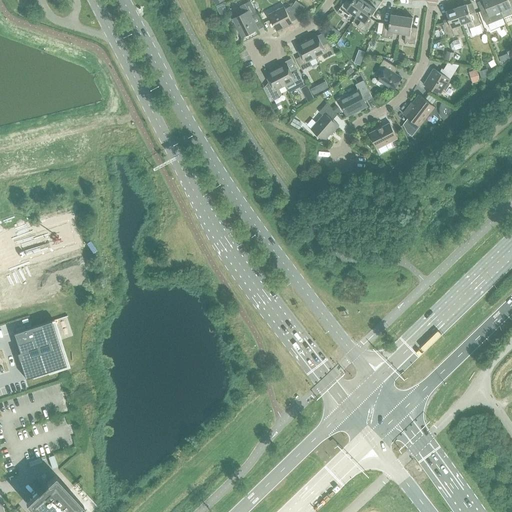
[(351,13),(356,16),(366,2),(363,0),(353,0),(351,3),(346,0),(345,0),(337,12),(347,18),(351,13)]
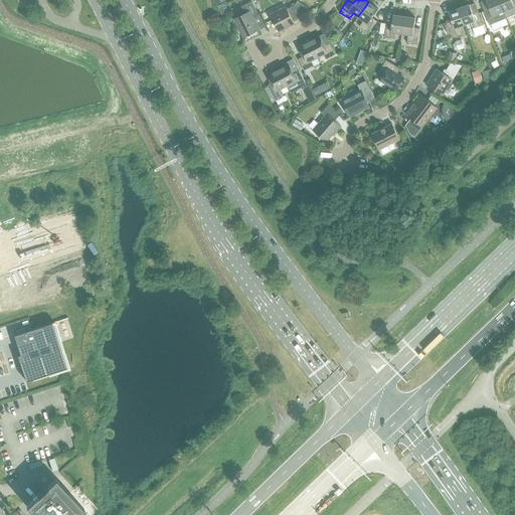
[(485,0),(489,9),(484,11),(489,25),(500,20),(506,18),(503,11),(498,0),(485,0)]
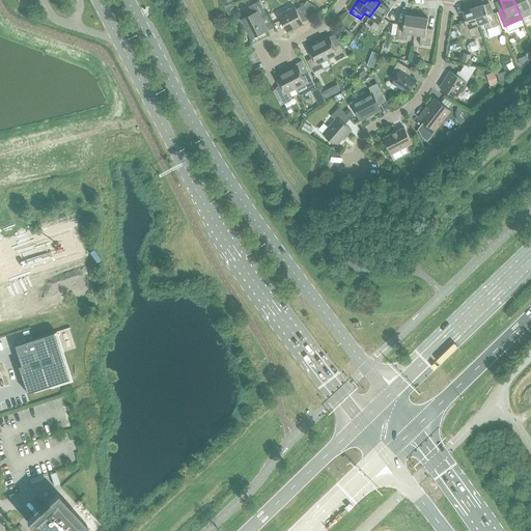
[(530,0),(513,0),(519,11),(522,19),(528,16),(530,15),(530,0)]
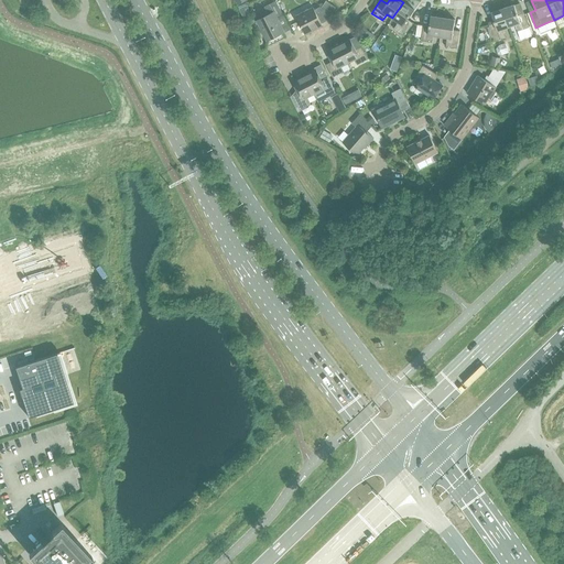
[(283,14),(275,1),(264,7),(269,14),(258,21),(268,40),(283,32),(277,18),(283,14)]
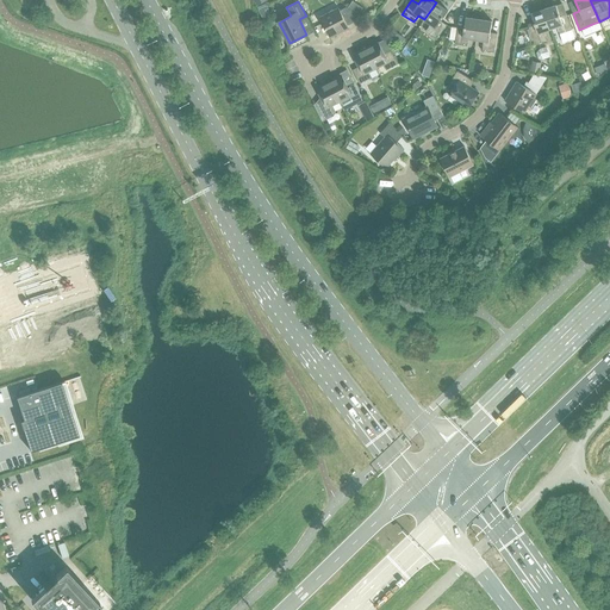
[(436,2),(424,19),(430,24),(425,31),(437,39),(447,25),(441,20),(448,11),(436,2)]
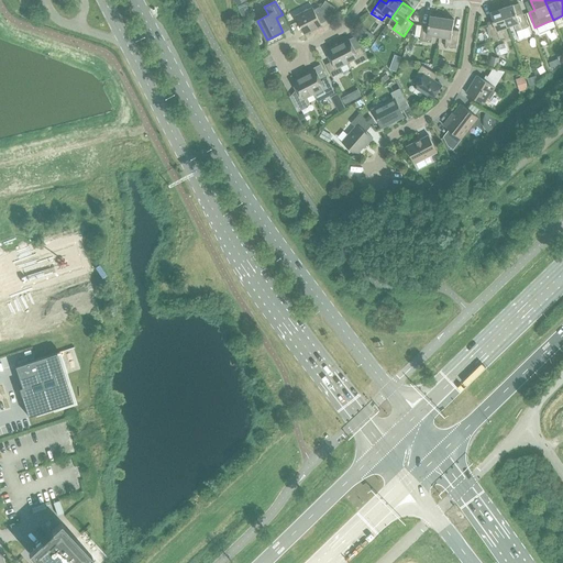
[(514,4),(501,9),(508,26),(515,24),(517,31),(528,28),(522,13),(517,14),(514,4)]
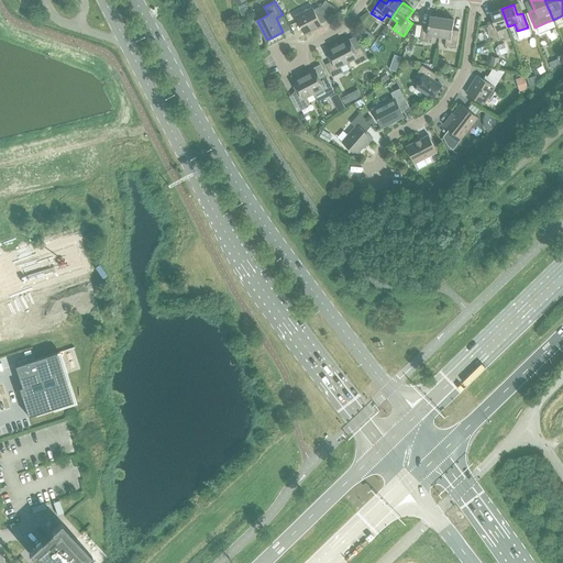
[(321,23),(330,19),(320,7),(315,9),(313,8),(296,17),(305,34),(322,25),(321,23)]
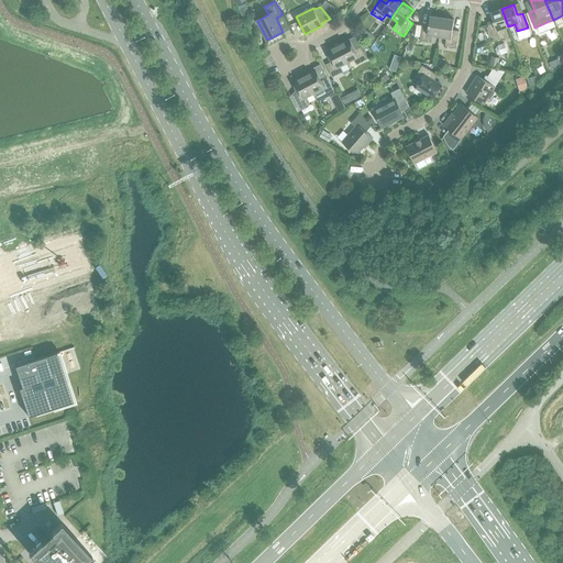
[(508,26),(501,9),(490,12),(494,23),(487,24),(494,42),(505,37),(501,29),(508,26)]
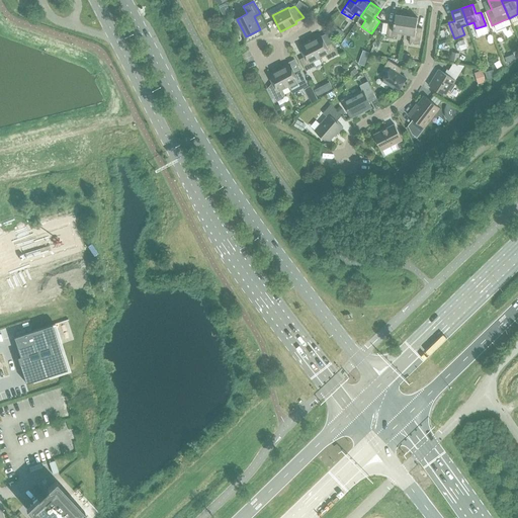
[(398,32),(404,33),(407,16),(396,14),(395,24),(389,23),(386,37),(397,38),(398,32)]
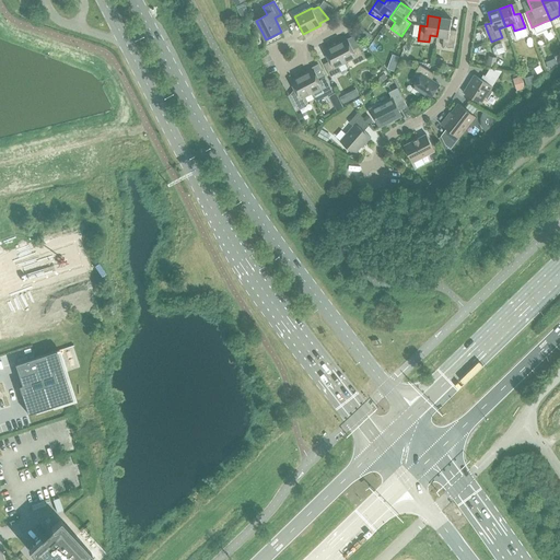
[(440,18),(436,36),(444,37),(442,46),(454,48),(456,31),(451,30),(452,20),(440,18)]
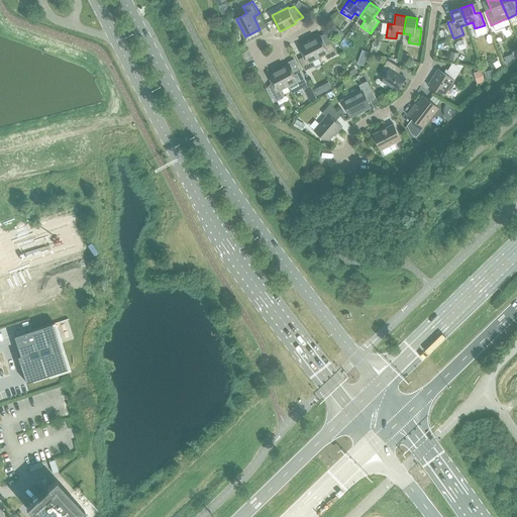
[(321,35),(310,41),(319,58),(325,55),(327,60),(337,55),(331,42),(326,45),(321,35)]
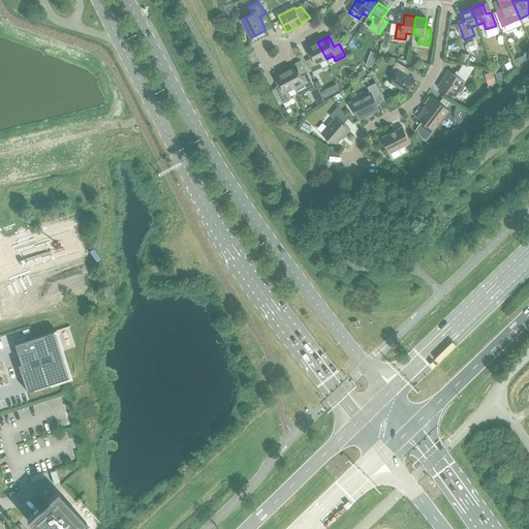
[(268,38),(256,43),(259,49),(270,43),(268,38)]
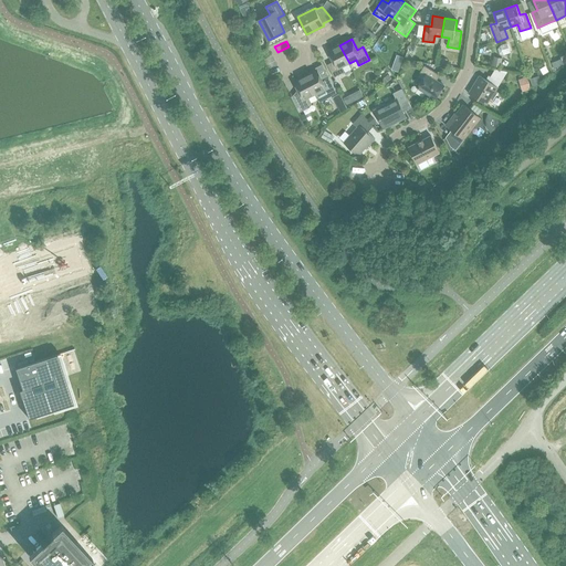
[(500,54),(512,54),(512,43),(500,43),(500,54)]
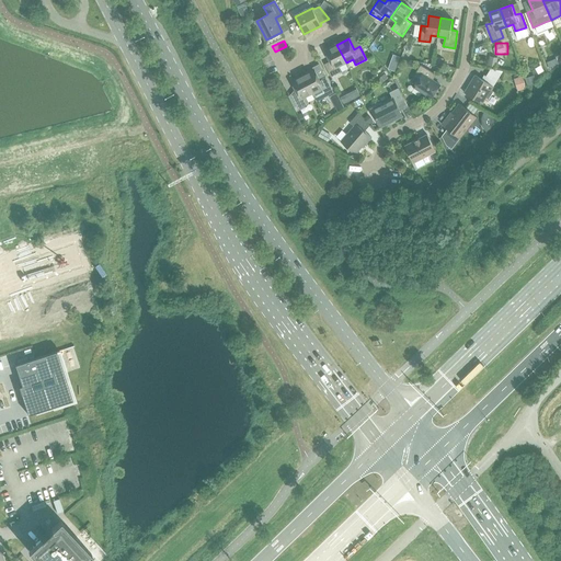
[(346,63),(336,45),(324,50),(330,61),(324,64),(331,77),(342,71),(339,67),(346,63)]
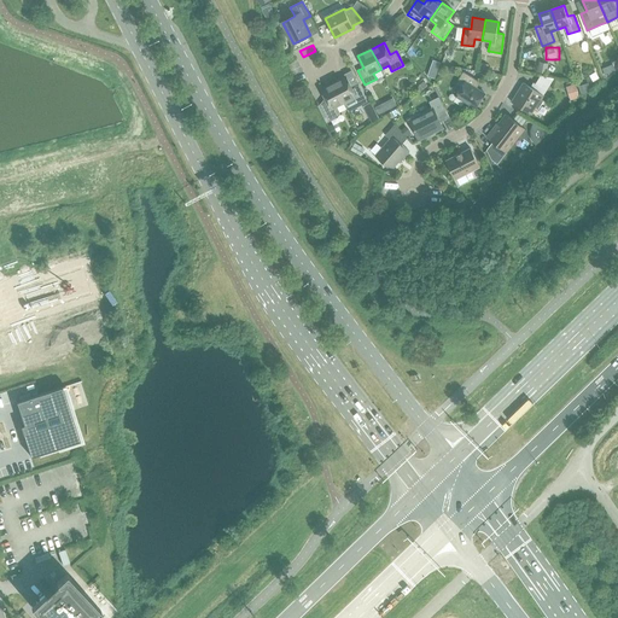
[(430,74),(437,77),(443,60),(436,58),(430,74)]
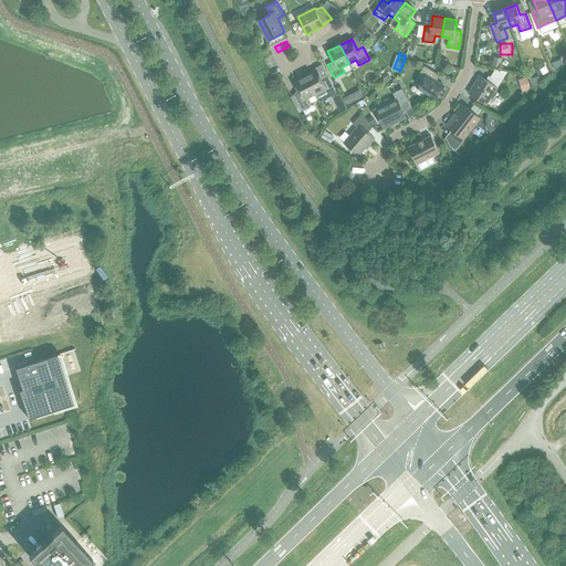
[(492,65),(501,67),(502,59),(494,56),(492,65)]
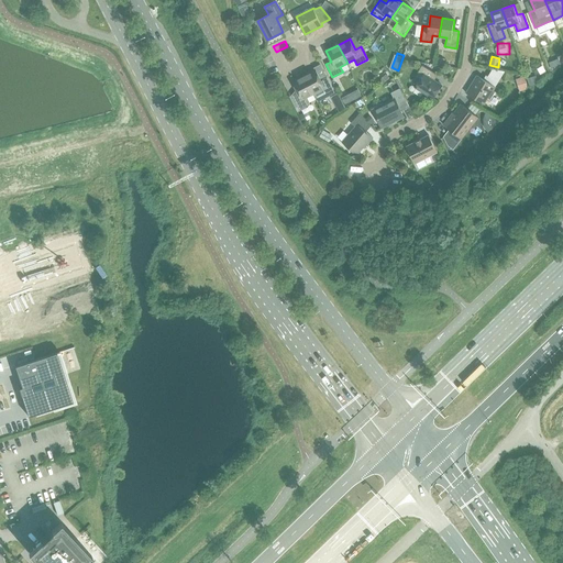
[(549,73),(547,62),(536,64),(538,75),(549,73)]
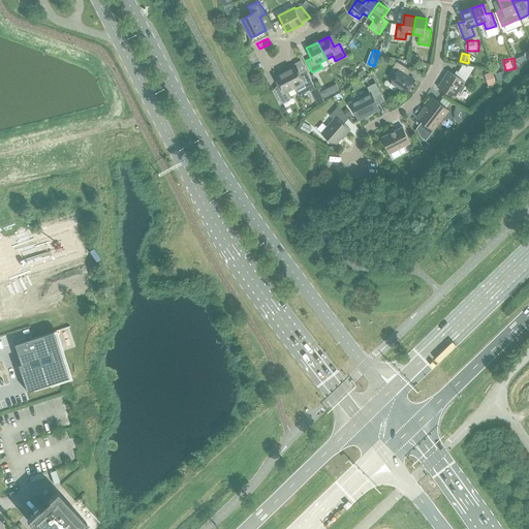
[(391,82),(407,92),(415,81),(405,74),(409,69),(397,61),(391,71),(396,74),(391,82)]
